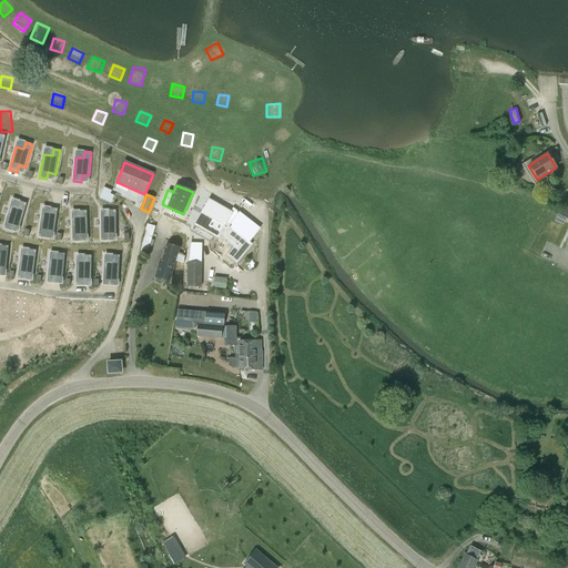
[(240,213),(233,209),(231,211),(209,199),(201,212),(201,211),(193,223),(206,231),(206,230),(217,237),(219,235),(234,247),(227,256),(236,263),(251,244),(249,242),(259,229),(240,213)]
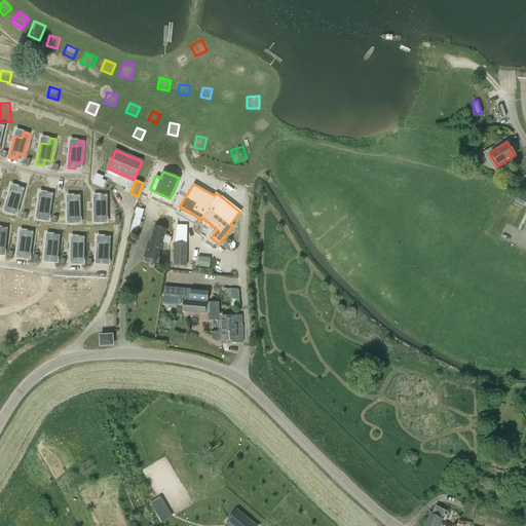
[(9,190),(3,212),(10,214),(12,208),(19,210),(25,188),(19,186),(17,192),(9,190)]
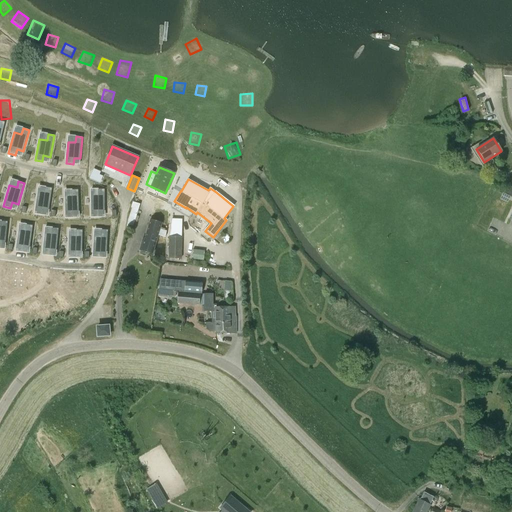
[(38,192),(35,213),(42,214),(43,209),(49,210),(52,188),(46,187),(45,193),(38,192)]
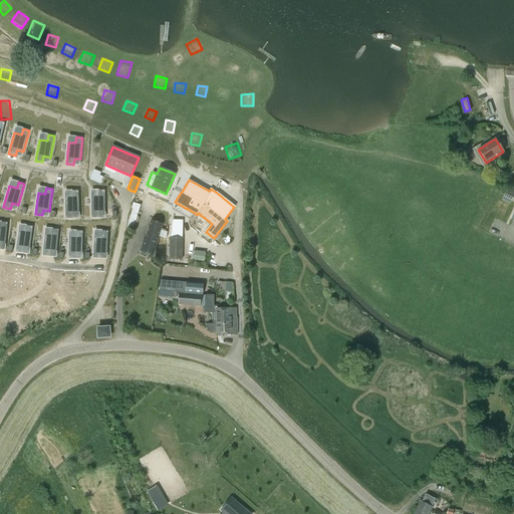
[(72,197),(65,197),(66,218),(73,218),(73,212),(79,212),(78,190),(72,191),(72,197)]
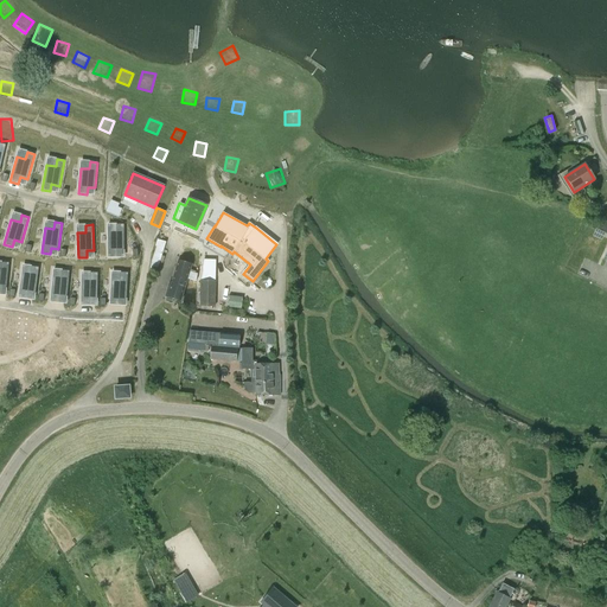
[(117,231),(108,231),(109,257),(117,257),(117,250),(125,250),(125,224),(117,224),(117,231)]
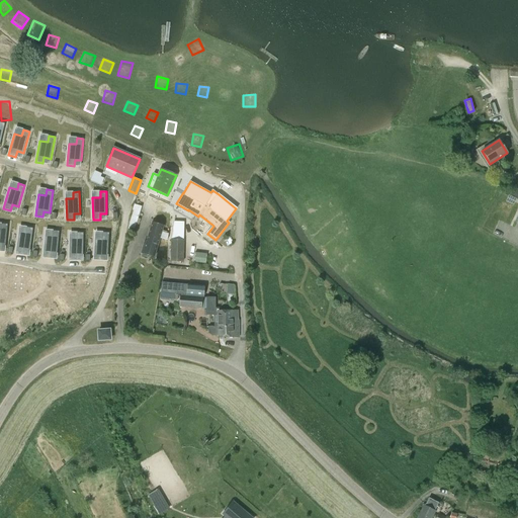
[(133,210),(128,223),(136,225),(140,211),(142,207),(134,204),(133,210)]
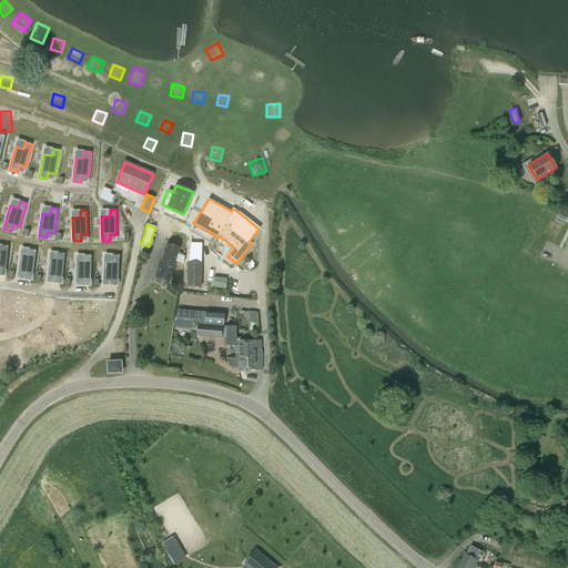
[(170,283),(180,247),(165,244),(155,280),(170,283)]
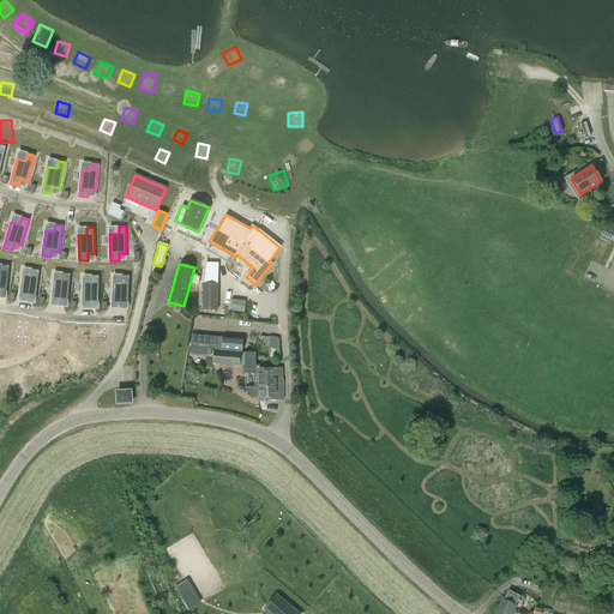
[(22,276),(18,301),(28,302),(28,295),(36,296),(40,271),(32,270),(31,277),(22,276)]
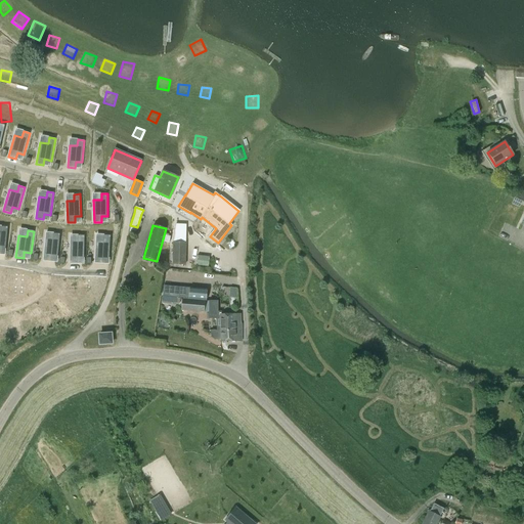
[(46,239),(43,261),(51,262),(51,256),(58,256),(60,234),(54,233),(53,239),(46,239)]
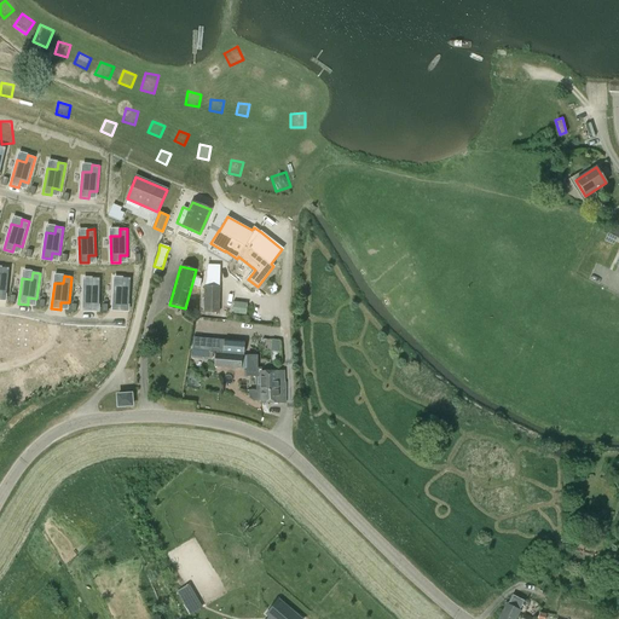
[(84,285),(82,311),(91,311),(92,305),(99,305),(100,278),(92,278),(92,285),(84,285)]
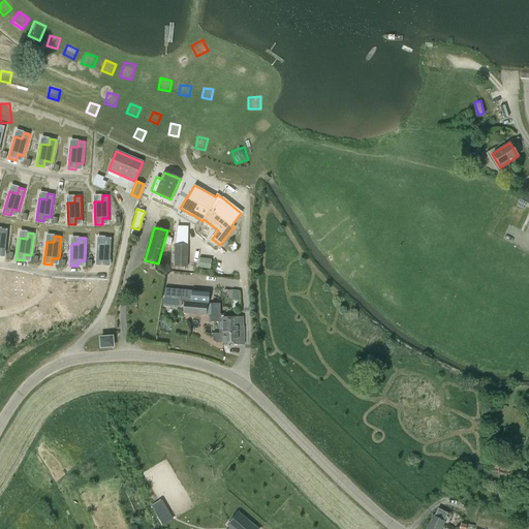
[(97,243),(96,266),(103,266),(103,259),(111,260),(112,238),(105,238),(104,244),(97,243)]
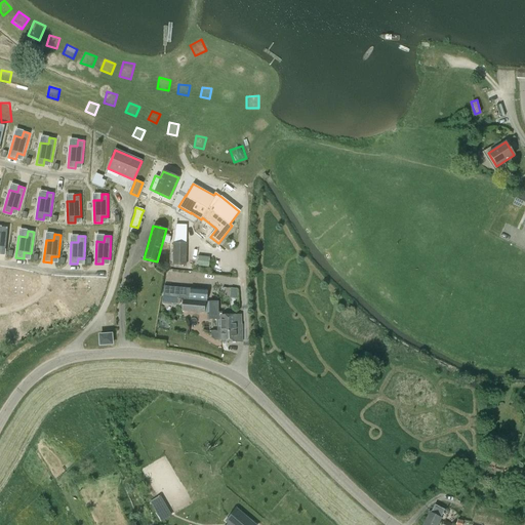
[(187,243),(173,243),(172,266),(186,266),(187,243)]
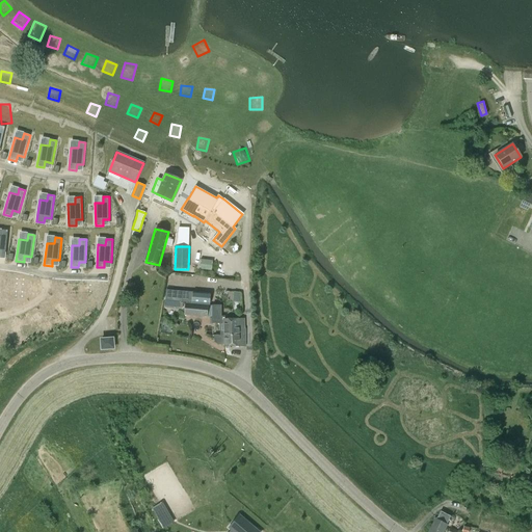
[(18,275),(9,276),(11,297),(20,296),(18,275)]
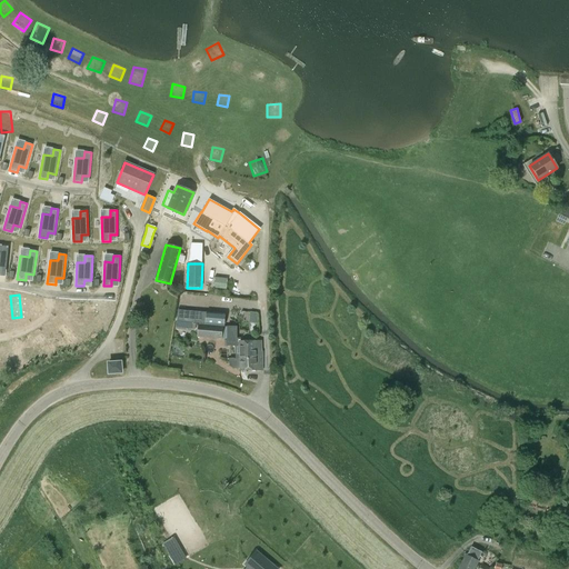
[(66,299),(62,308),(82,317),(86,309),(66,299)]
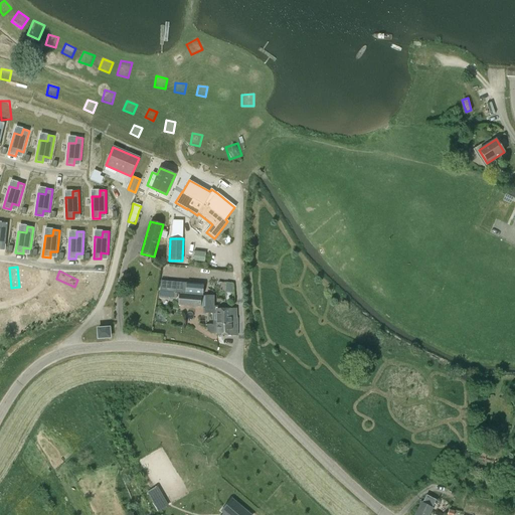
[(45,283),(38,289),(51,304),(58,298),(45,283)]
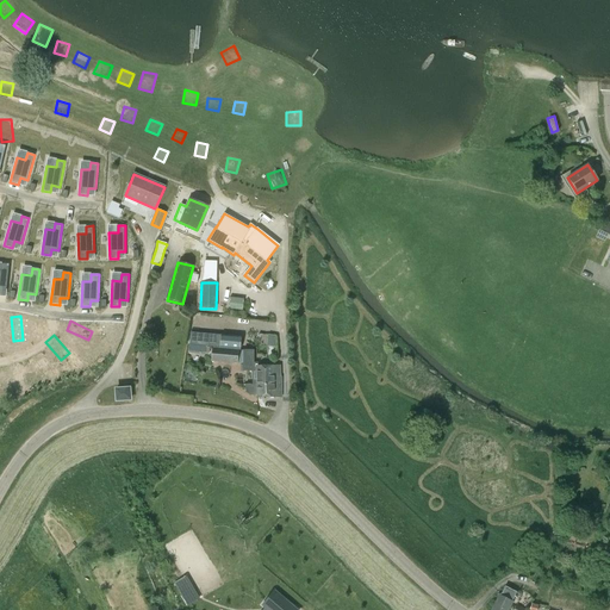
[(210,335),(209,347),(219,347),(219,349),(228,350),(237,350),(240,350),(241,337),(221,335),(210,335)]
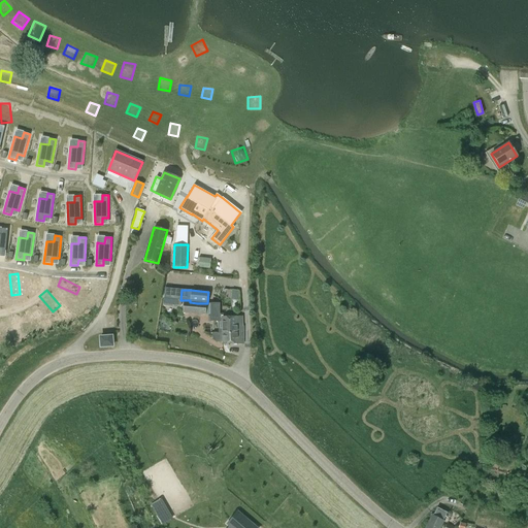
[(86,298),(76,306),(85,315),(94,306),(86,298)]
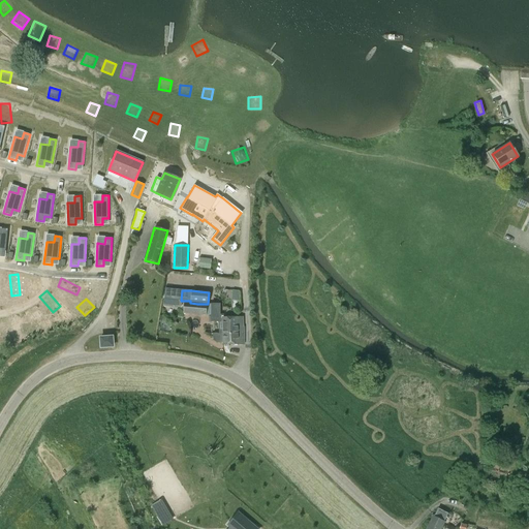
[(185,302),(184,313),(207,315),(207,314),(211,315),(211,322),(219,322),(219,334),(239,334),(238,328),(243,328),(243,317),(223,318),(223,315),(220,315),(220,304),(211,304),(211,305),(208,304),(206,304),(197,304),(190,303),(189,303),(185,302)]
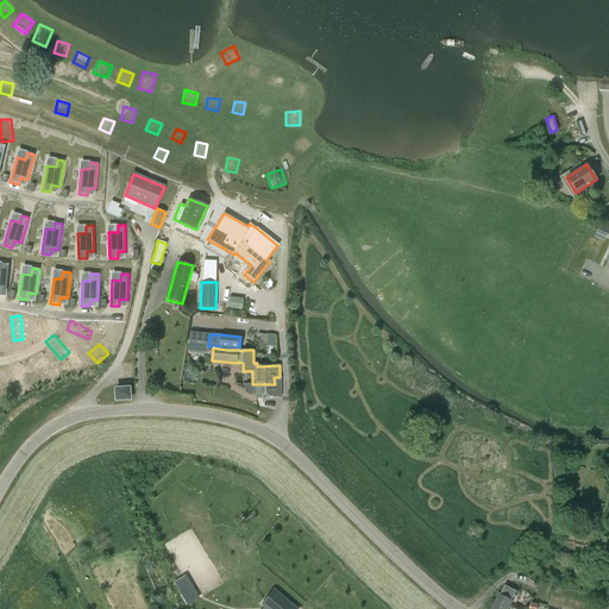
[(33,349),(25,355),(36,375),(45,370),(33,349)]
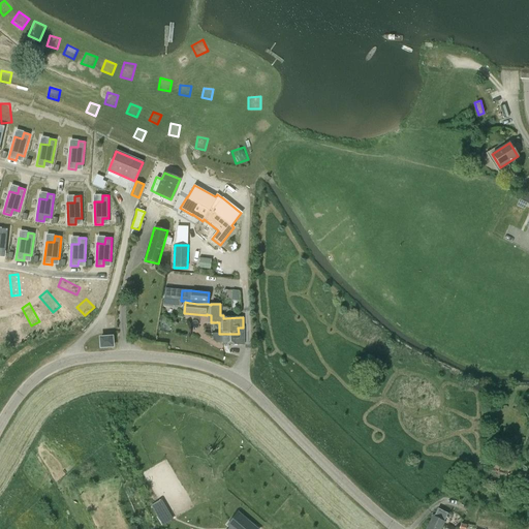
[(10,313),(2,315),(8,335),(17,333),(10,313)]
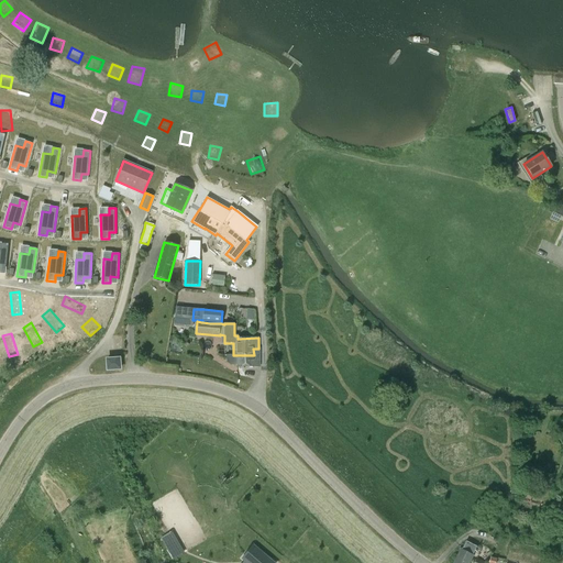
[(231,365),(236,365),(236,366),(260,366),(258,349),(253,349),(254,355),(233,355),(227,355),(227,363),(231,365)]
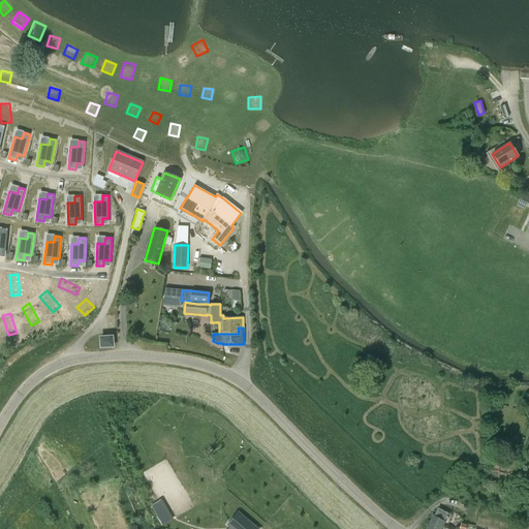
[(101,347),(113,346),(112,337),(100,338),(101,347)]
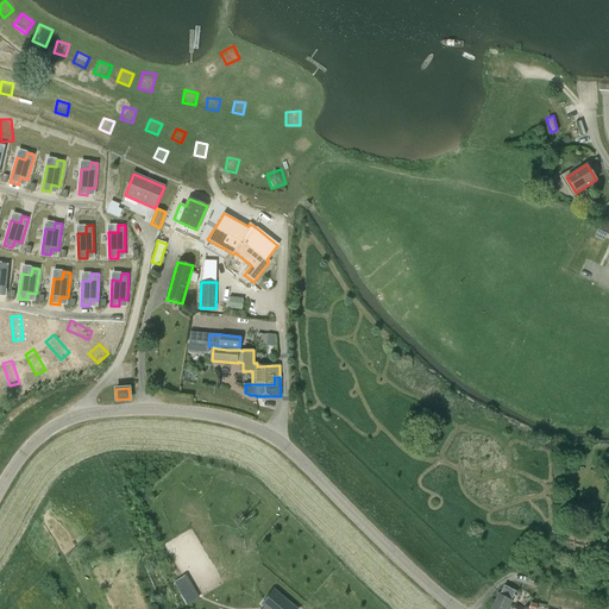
[(182,588),(190,603),(199,597),(190,583),(182,588)]
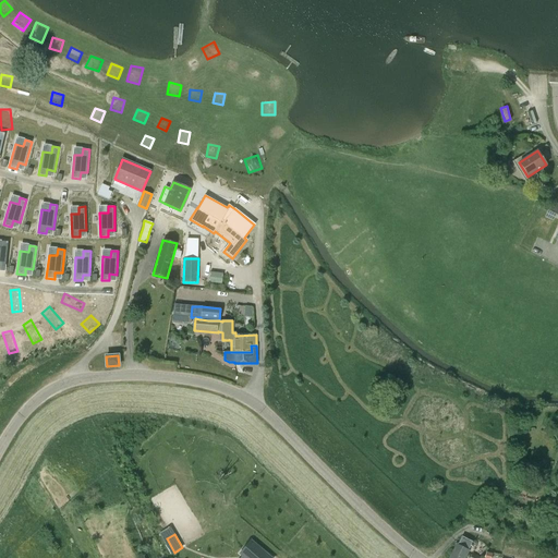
[(458,545),(457,544),(449,557),(465,557),(470,550),(469,550),(473,542),(462,537),(458,545)]
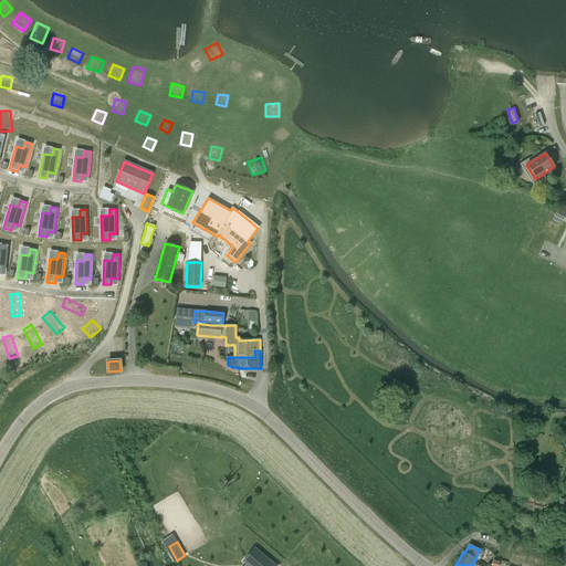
[(273,565),(254,549),(243,563),(248,565),(273,565)]
